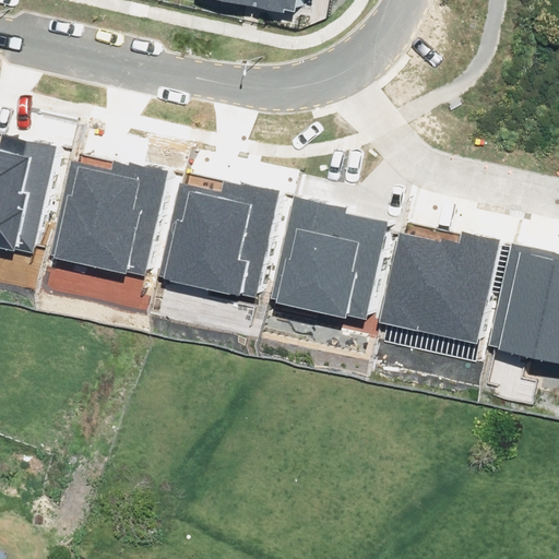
[(0,245),(32,252),(55,145),(1,134),(0,140),(0,245)]
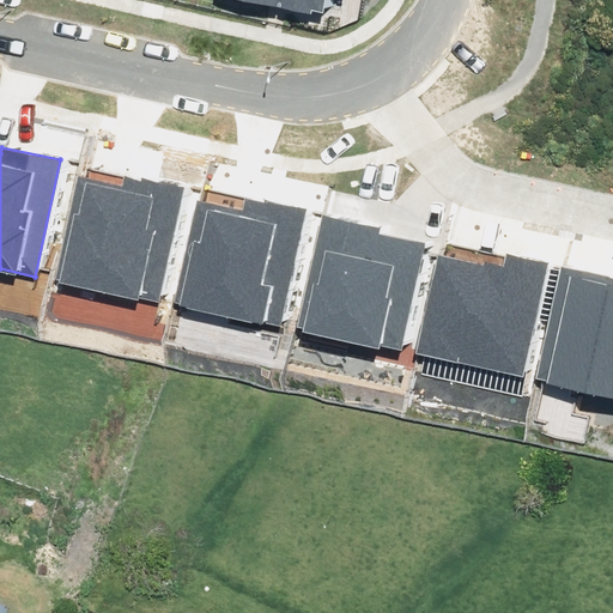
[(161,303),(186,187),(143,177),(141,182),(128,180),(126,190),(78,180),(56,280),(161,303)]
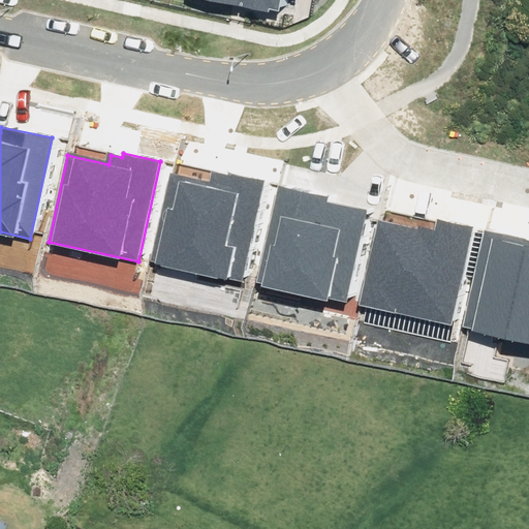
[(242,283),(265,179),(227,170),(226,175),(212,172),(210,180),(168,170),(149,262),(242,283)]
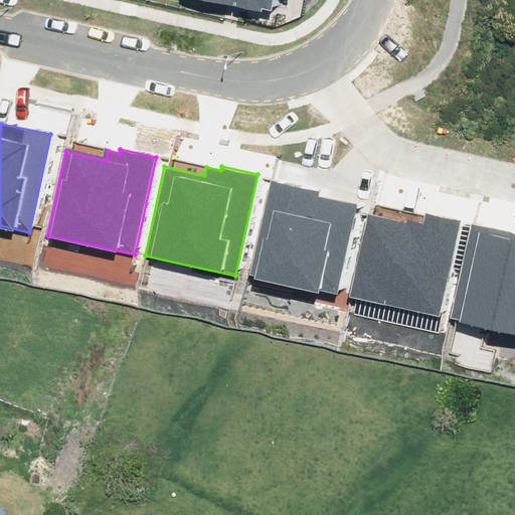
[(320,188),(270,177),(246,277),(337,298),(358,205),(318,195),(320,188)]
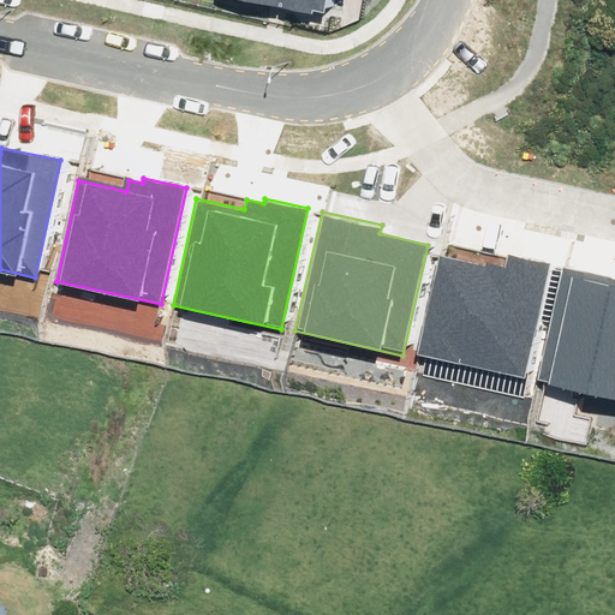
[(484,267),(439,257),(419,352),(524,375),(548,262),(507,254),(503,266),(485,262),(484,267)]
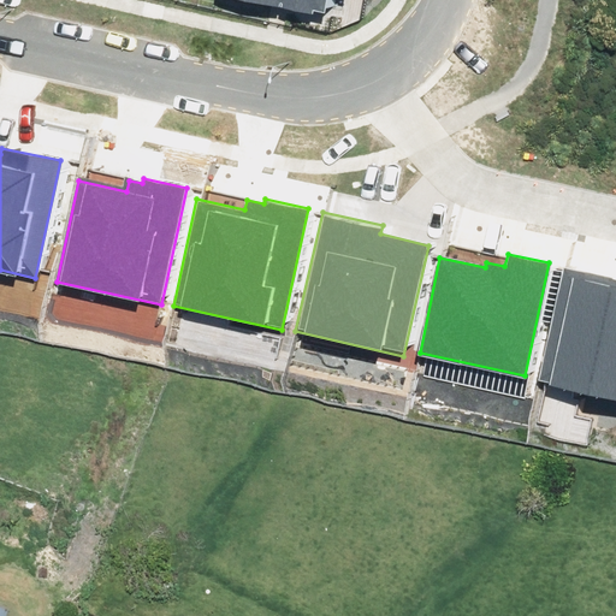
[(615,283),(558,271),(535,380),(615,397),(615,283)]
